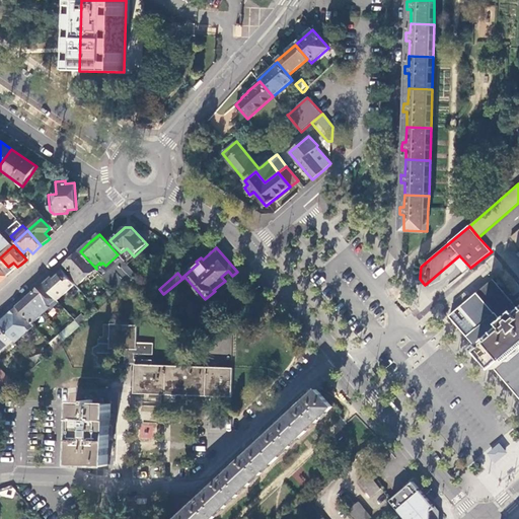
[(96,269),(80,251),(69,262),(65,265),(75,275),(72,277),(78,284),(96,269)]
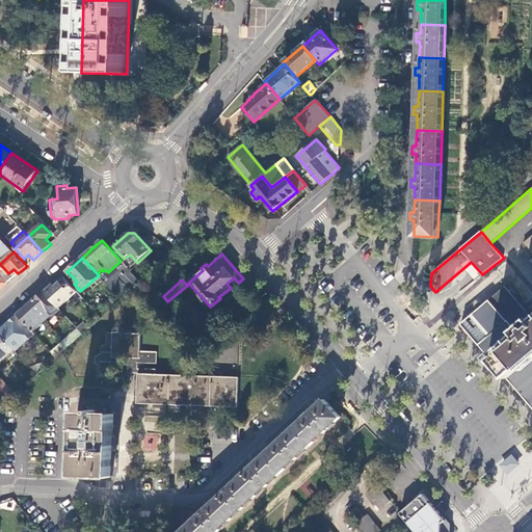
[(110,278),(106,283),(121,299),(139,283),(121,261),(108,272),(105,269),(103,271),(110,278)]
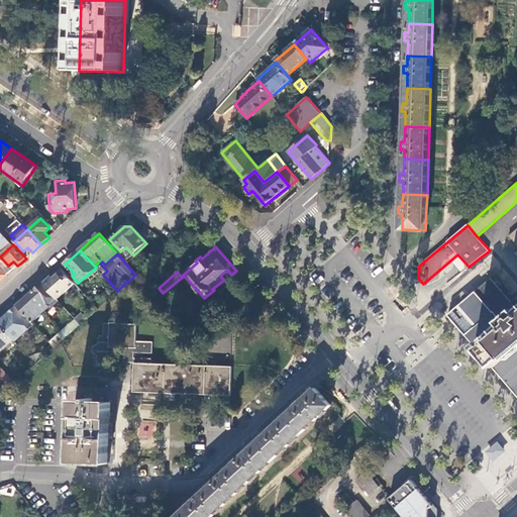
[(58,299),(76,284),(64,270),(54,278),(52,276),(49,278),(42,284),(56,298),(58,299)]
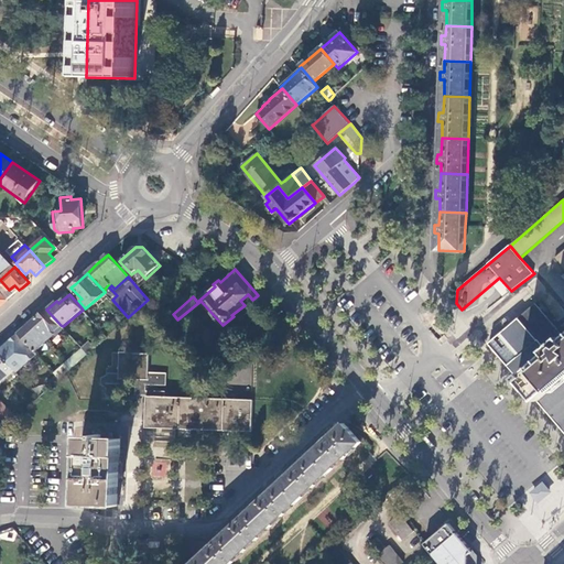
[(563,336),(535,304),(519,318),(537,340),(546,351),(518,376),(541,402),(563,429),(563,336)]
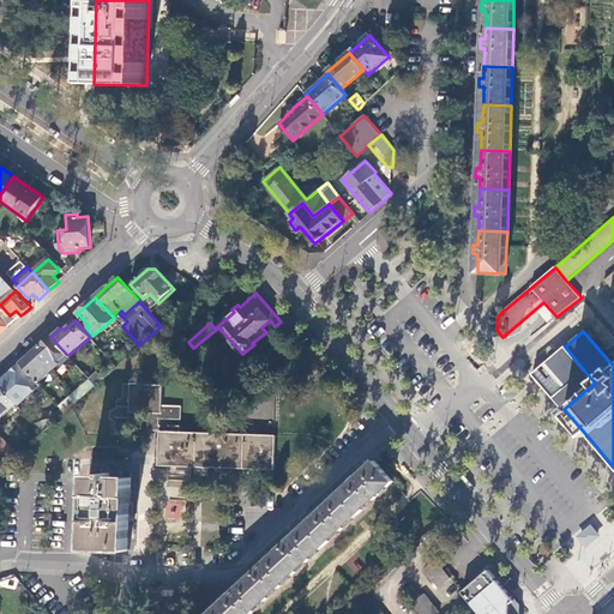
[(66,354),(50,337),(44,343),(35,351),(44,362),(46,362),(53,371),(59,365),(58,362),(66,354)]
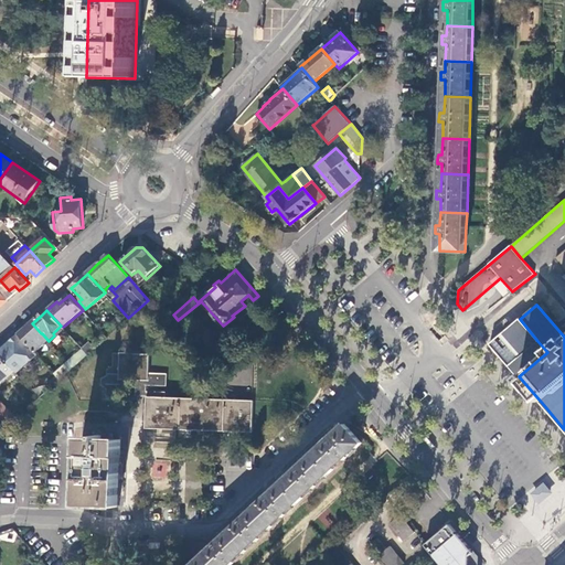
[(520,319),(500,337),(518,358),(537,341),(520,319)]
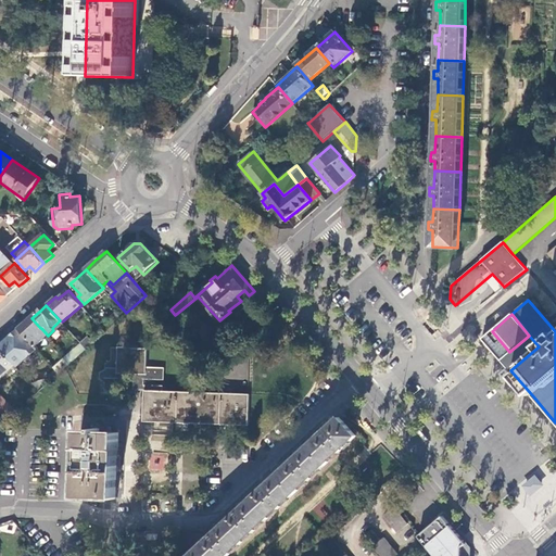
[(35,346),(45,338),(48,336),(41,328),(40,328),(32,318),(28,320),(19,329),(35,346)]
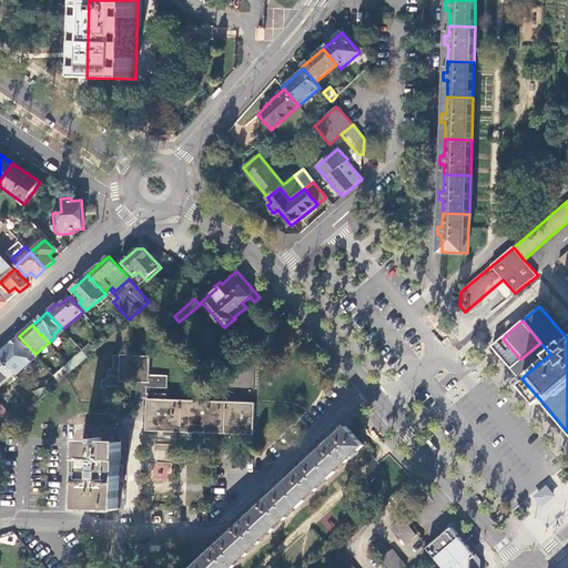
[(64,331),(63,328),(61,327),(53,335),(54,337),(56,338),(64,331)]
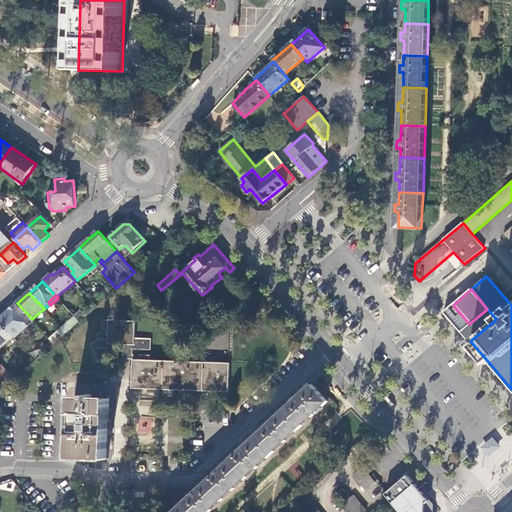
[(32,319),(17,303),(10,310),(7,312),(11,317),(10,318),(11,319),(12,318),(13,319),(15,318),(25,329),(33,321),(32,319)]
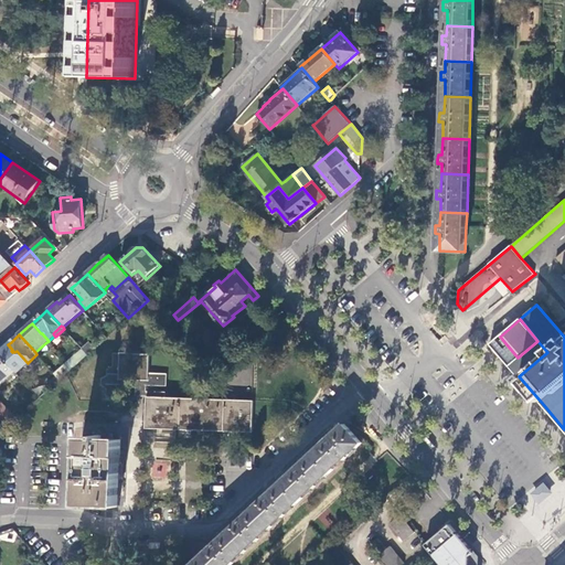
[(491,343),(498,352),(502,349),(500,348),(504,343),(499,337),(491,343)]
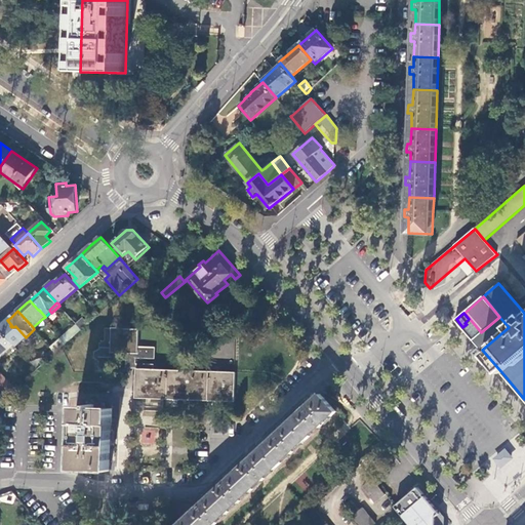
[(509,327),(499,317),(481,332),(473,339),(482,350),(509,327)]
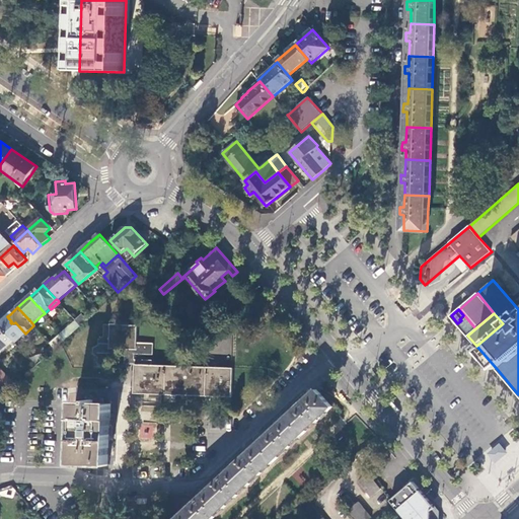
[(180,337),(167,320),(161,325),(175,342),(180,337)]
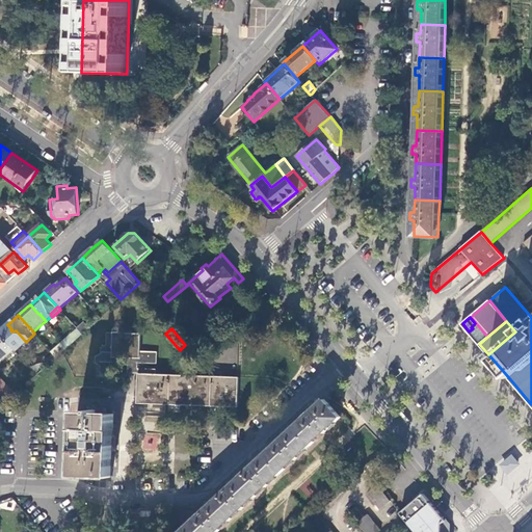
[(78,329),(52,353),(56,358),(82,335),(78,329)]
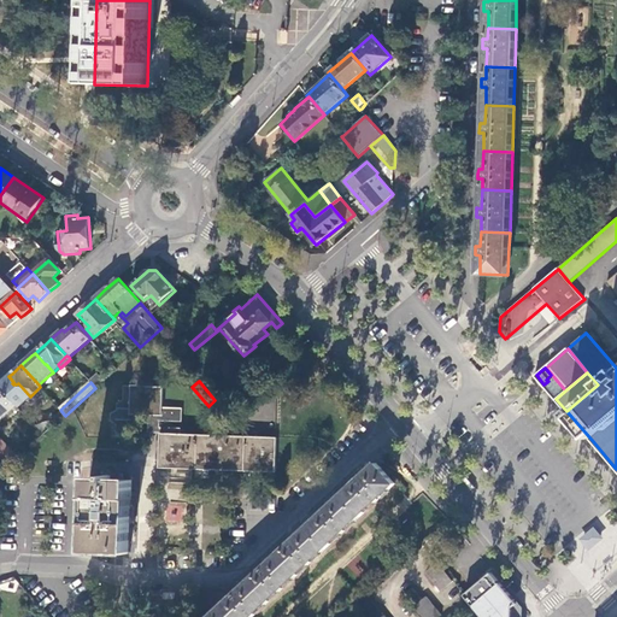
[(154,433),(162,433),(162,421),(182,421),(182,407),(163,407),(163,386),(131,386),(131,403),(125,400),(119,403),(118,410),(115,415),(113,422),(119,427),(119,432),(125,436),(131,433),(133,425),(137,423),(137,415),(148,415),(148,433),(154,433)]
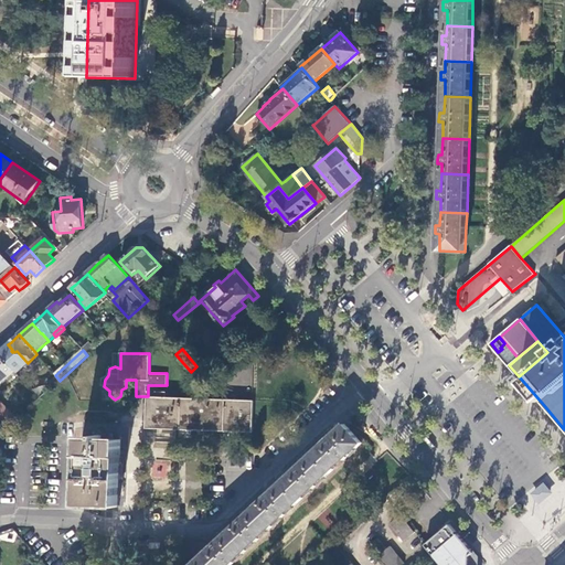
[(0,385),(16,372),(0,354),(0,393),(1,392),(0,390),(0,385)]
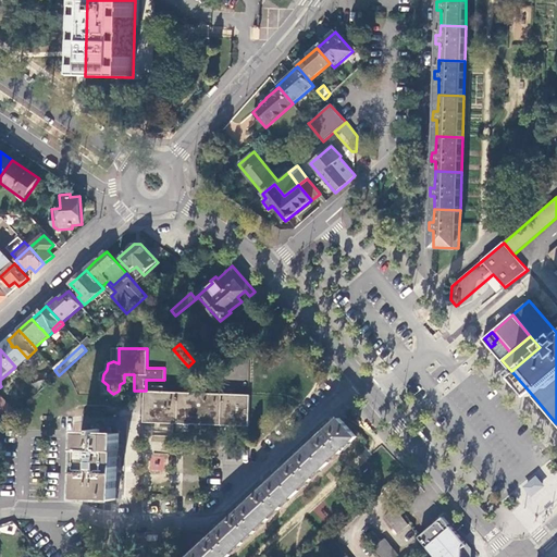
[(250,394),(146,391),(145,422),(183,423),(226,424),(249,425),(250,394)]
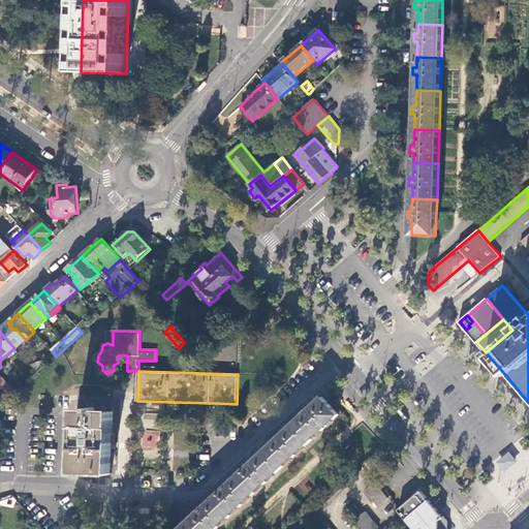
[(7,400),(16,393),(0,375),(0,392),(1,394),(7,400)]
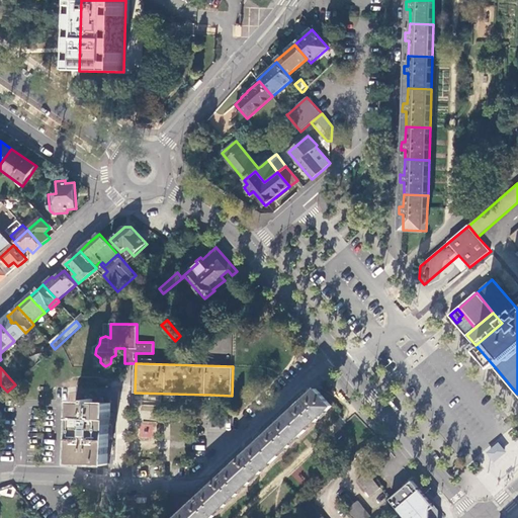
[(110,424),(111,387),(77,386),(74,463),(109,464),(110,424)]
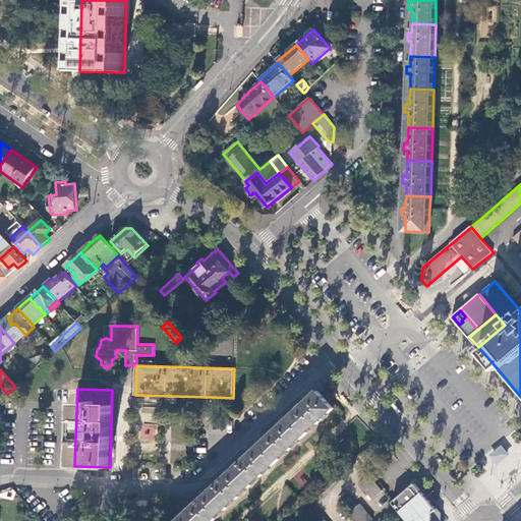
[(334,408),(317,391),(314,395),(310,391),(306,394),(307,395),(310,398),(306,402),(303,399),(300,401),(297,404),(300,407),(289,417),(305,435),(334,408)]
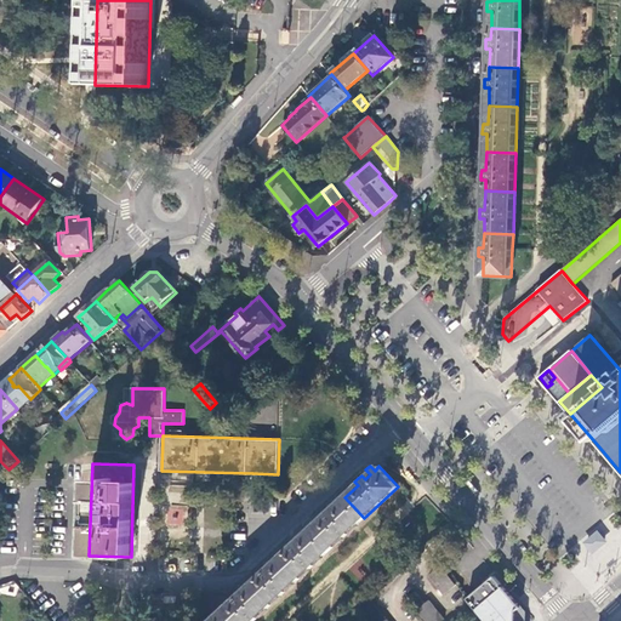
[(189,502),(191,473),(171,472),(169,501),(189,502)]
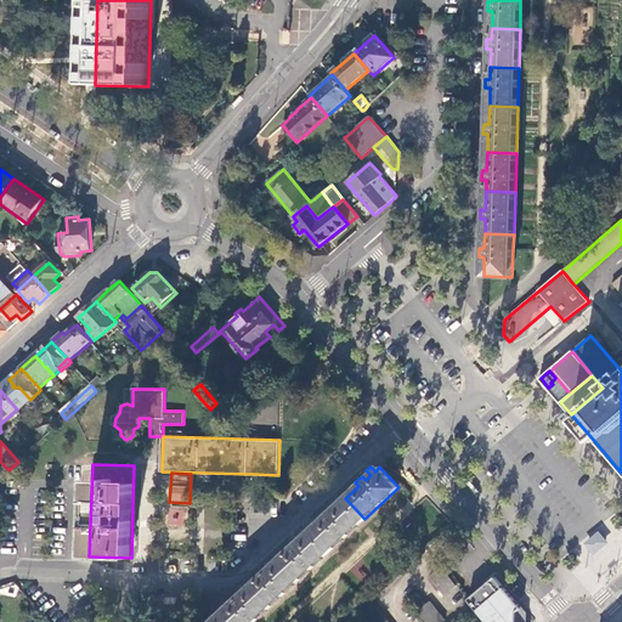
[(331,552),(365,519),(345,498),(332,512),(328,508),(324,510),(321,514),(324,518),(321,521),(318,518),(309,527),(331,552)]
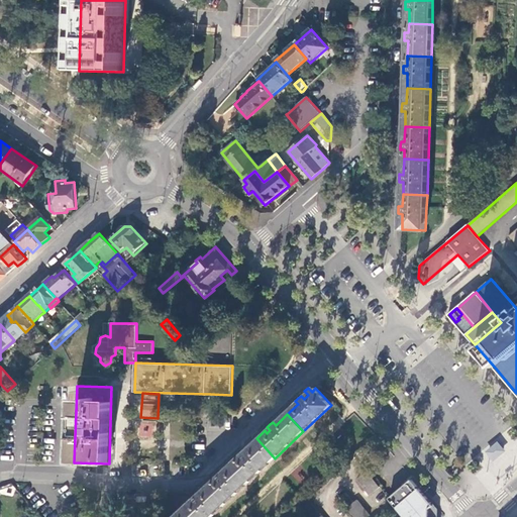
[(157,421),(140,420),(138,437),(154,438),(157,421)]
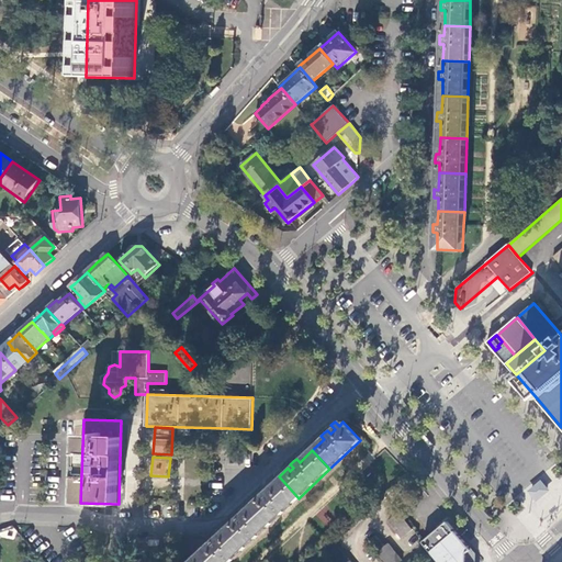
[(270,525),(299,498),(279,476),(270,484),(272,487),(269,491),(266,487),(262,491),(259,493),(262,496),(254,505),(270,525)]
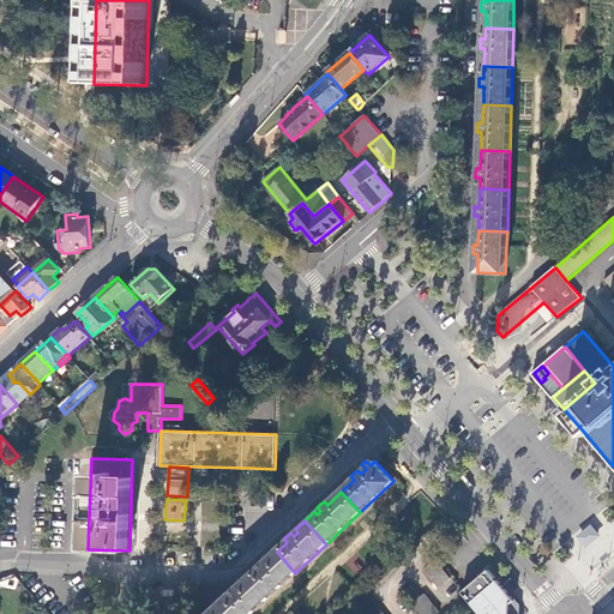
[(591,528),(581,537),(587,545),(597,536),(591,528)]
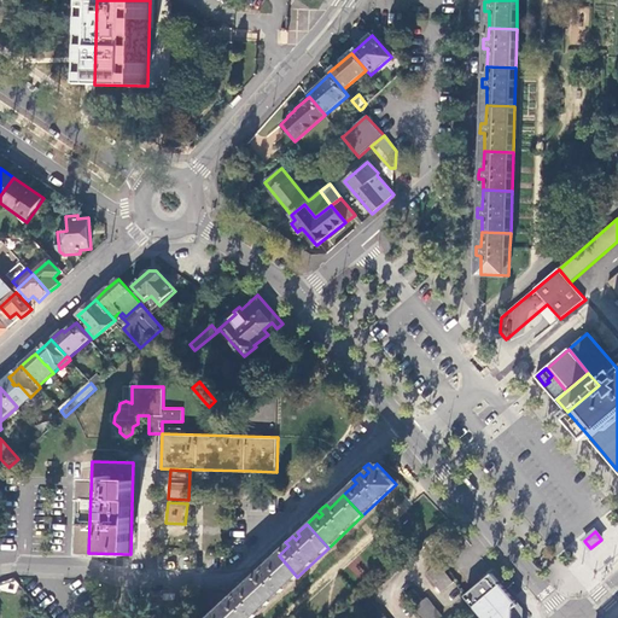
[(297,577),(279,555),(268,566),(264,561),(261,565),(257,569),(261,572),(250,582),(269,602),(297,577)]
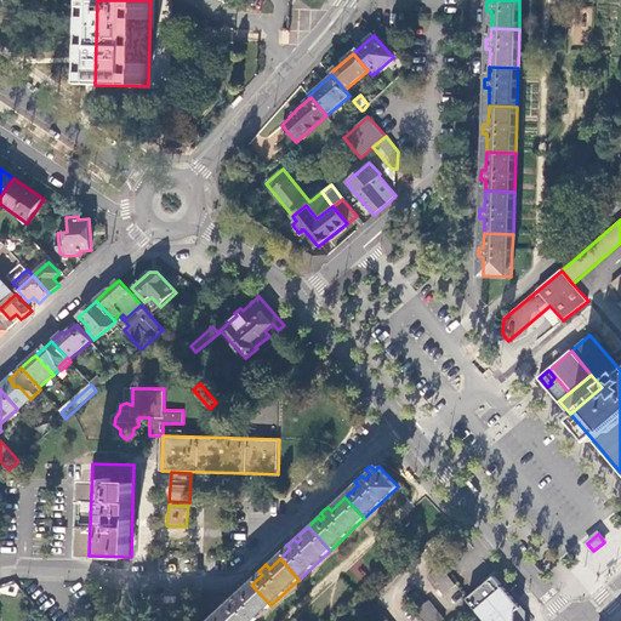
[(456,585),(442,567),(429,576),(443,594),(456,585)]
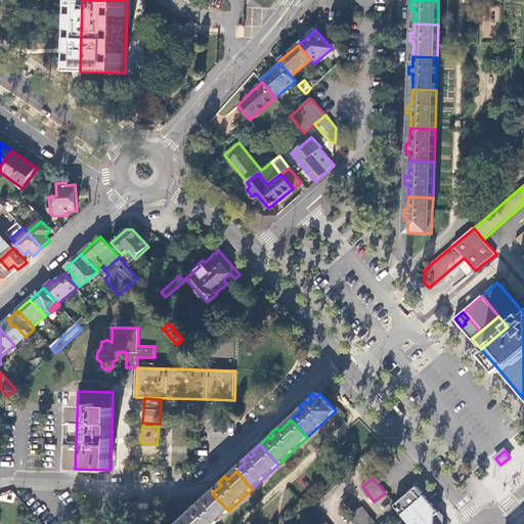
[(441,517),(438,514),(438,513),(424,495),(423,496),(421,494),(422,493),(416,487),(394,506),(408,523),(440,523),(441,523),(441,517)]
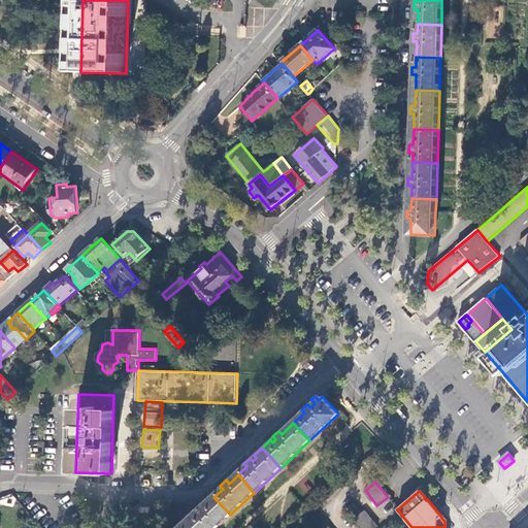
[(216,527),(230,515),(213,497),(205,505),(202,502),(199,504),(196,507),(199,510),(190,520),(197,527),(216,527)]
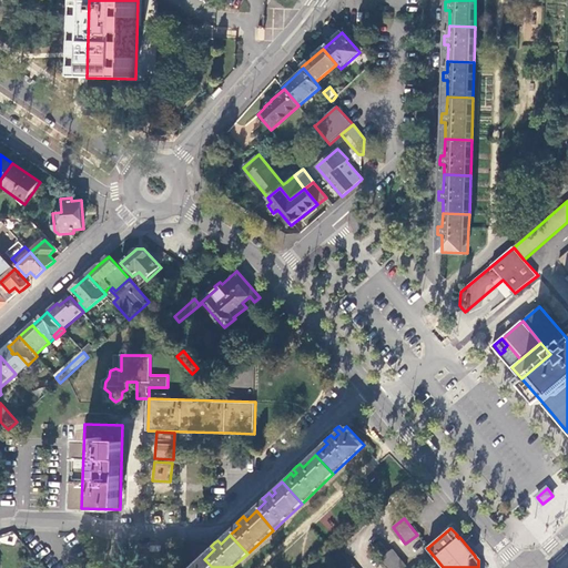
[(373,546),(382,557),(387,551),(379,541),(373,546)]
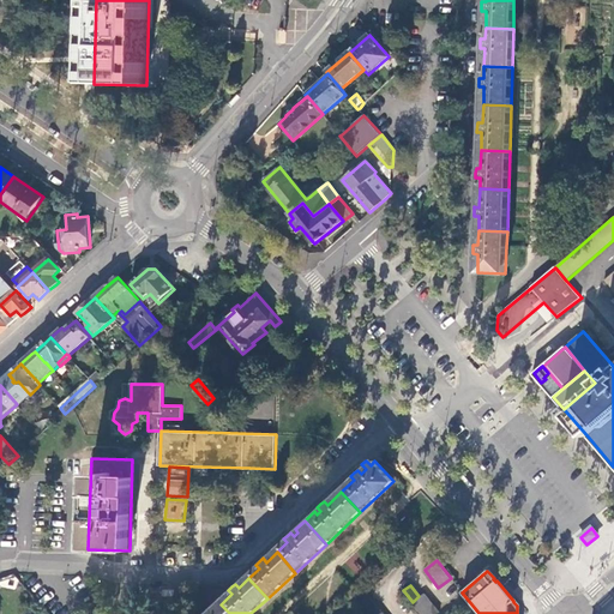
[(413,605),(420,613),(438,613),(440,613),(425,594),(413,605)]
